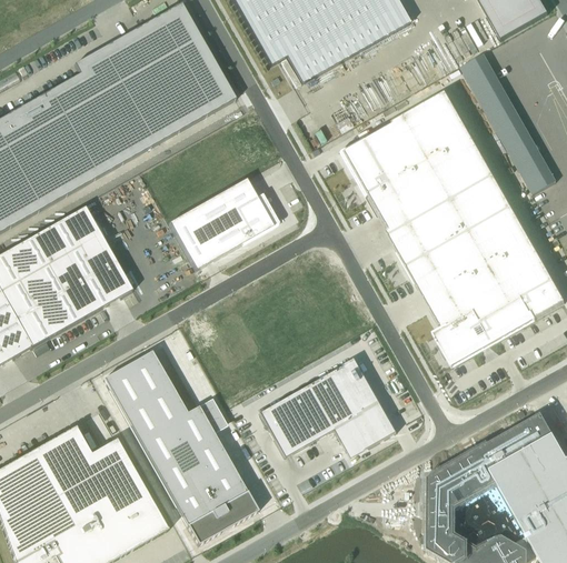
[(236,0),(272,63),(287,54),(302,81),(385,34),(365,0),(236,0)]
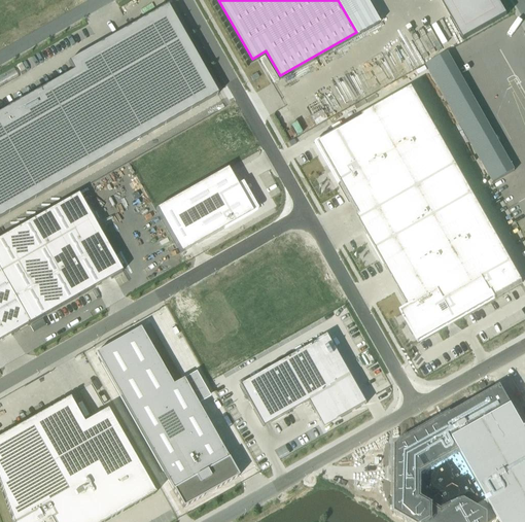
[(445,0),(465,35),(509,9),(503,0),(445,0)]
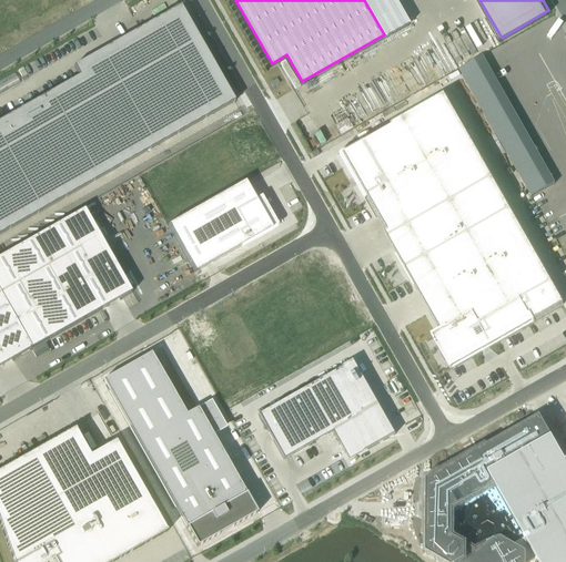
[(0,231),(236,96),(182,1),(76,61),(81,71),(77,73),(0,116),(0,231)]
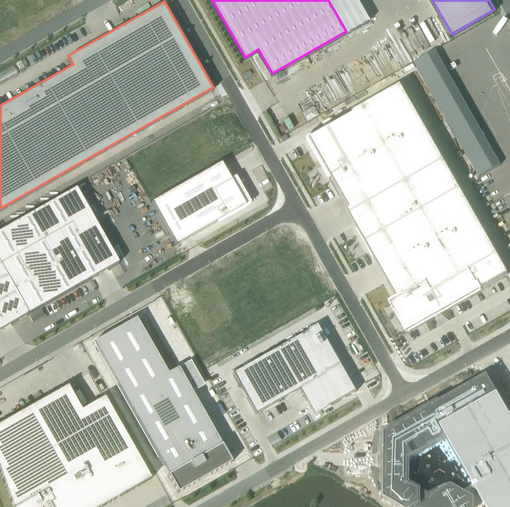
[(326,124),(308,135),(309,137),(318,154),(319,156),(320,157),(321,156),(323,160),(322,161),(323,162),(324,163),(330,174),(339,190),(340,192),(350,210),(356,207),(445,157),(402,81),(329,122),(329,123),(328,124),(326,124)]
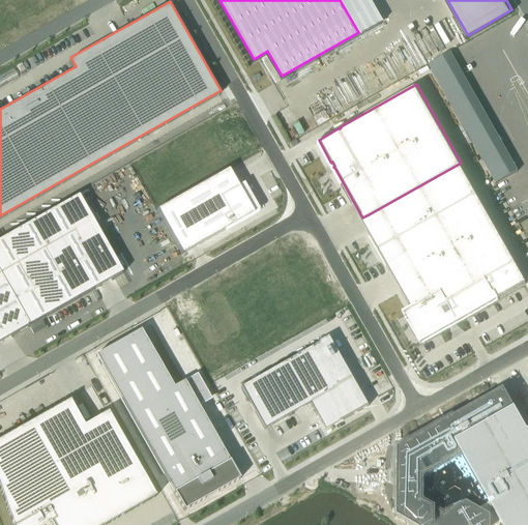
[(506,142),(485,154),(498,178),(520,167),(506,142)]
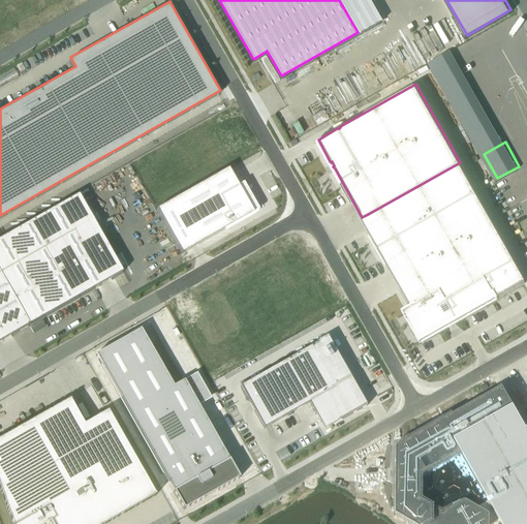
[(368,214),(362,217),(368,226),(369,228),(370,232),(379,247),(476,191),(460,162),(368,214)]
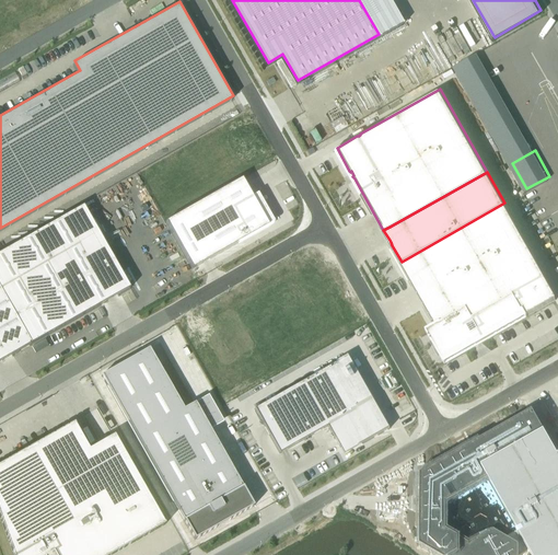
[(243,174),(167,218),(194,264),(240,239),(270,221),(272,220),(274,219),(275,217),(274,216),(259,191),(254,193),(254,192),(243,174)]
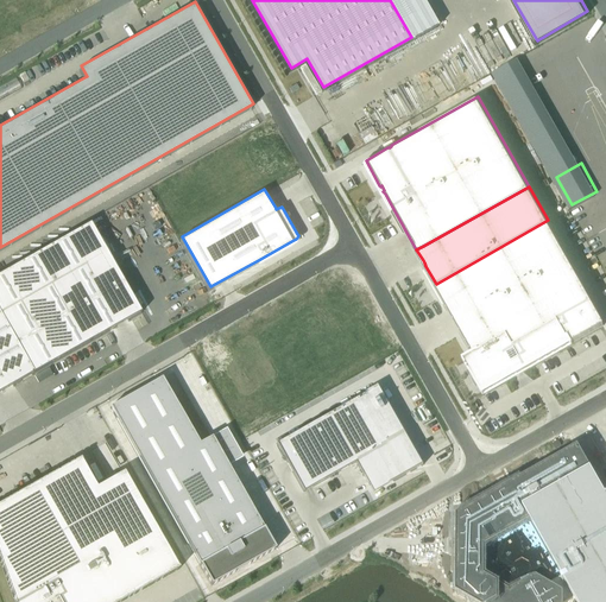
[(0,270),(0,388),(16,380),(35,369),(61,355),(67,352),(73,348),(77,344),(83,342),(89,338),(95,335),(101,331),(106,329),(112,325),(131,315),(138,310),(144,308),(133,290),(114,257),(93,217),(0,270)]
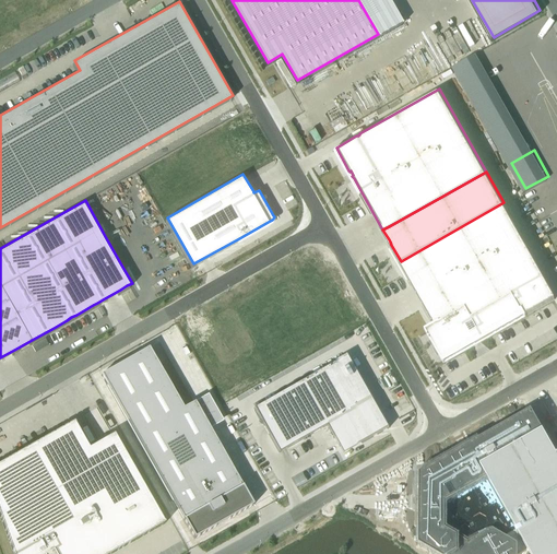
[(504,202),(401,261),(410,277),(411,280),(412,282),(424,302),(425,304),(435,321),(426,326),(446,358),(450,356),(449,355),(451,354),(457,352),(461,349),(471,343),(476,340),(477,340),(482,338),(487,334),(487,333),(498,328),(502,326),(508,322),(512,319),(516,318),(518,316),(523,314),(528,310),(529,310),(533,308),(538,305),(543,303),(548,299),(556,295),(556,293),(550,284),(504,202)]
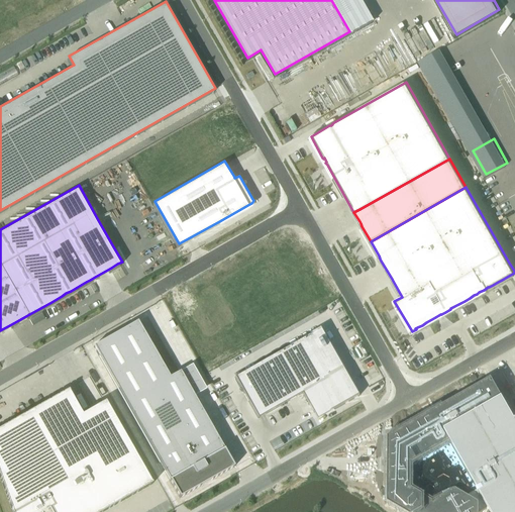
[(139,317),(95,342),(181,494),(235,463),(182,368),(171,374),(139,317)]
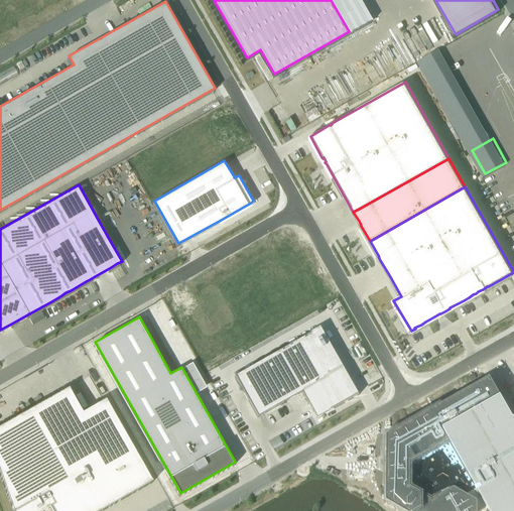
[(303,388),(309,400),(311,400),(318,412),(318,413),(334,404),(335,404),(336,404),(362,390),(324,323),(236,372),(259,413),(303,388)]
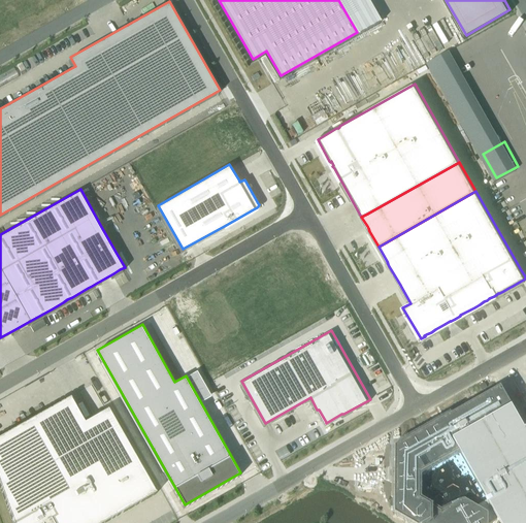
[(503,383),(398,443),(398,509),(422,522),(488,522),(490,522),(490,521),(496,518),(501,515),(505,522),(525,522),(525,421),(512,397),(503,383)]
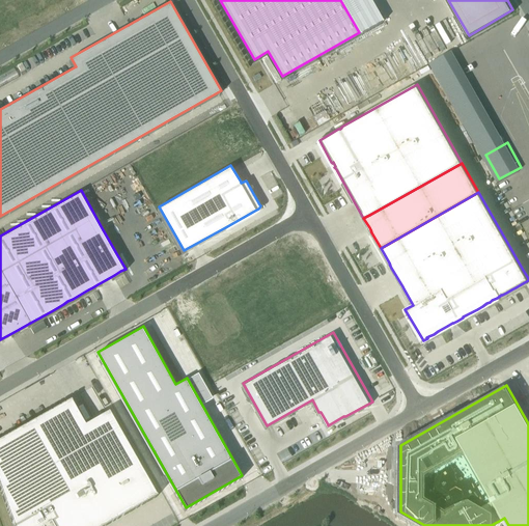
[(26,423),(0,438),(0,479),(16,525),(98,525),(158,493),(110,409),(109,410),(108,410),(98,416),(86,422),(72,397),(49,410),(26,423)]
